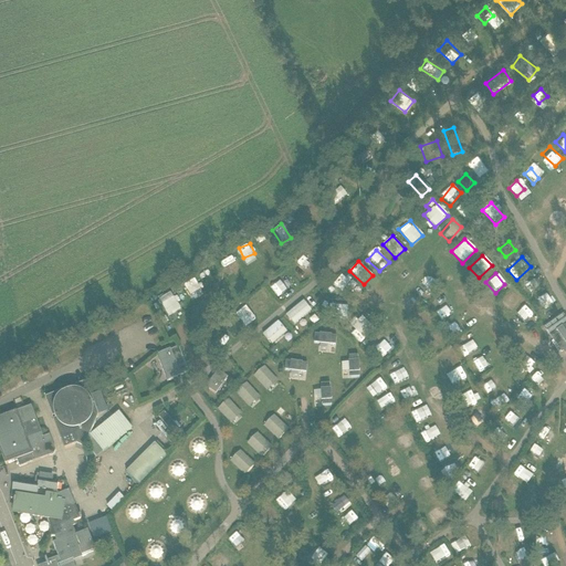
[(420,282),(431,294),(439,286),(428,274),(420,282)]
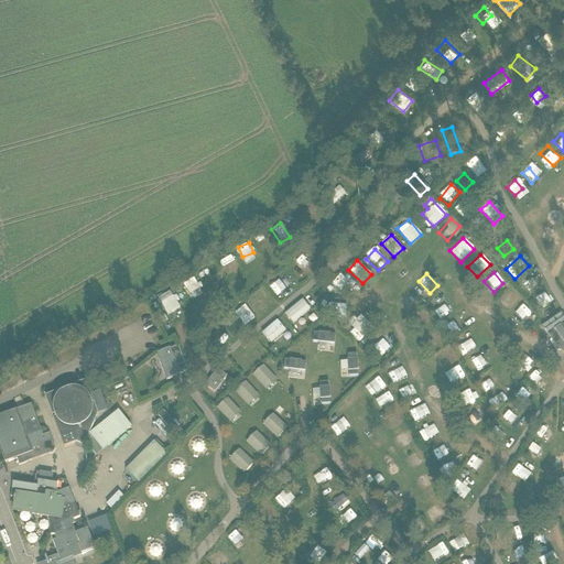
[(333,286),(343,291),(348,279),(338,274),(333,286)]
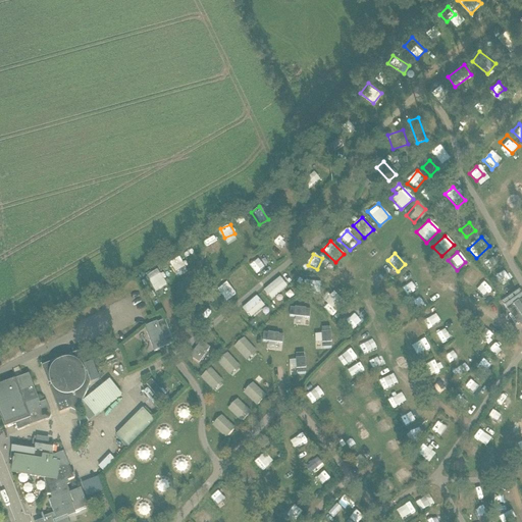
[(175,277),(187,272),(178,256),(168,261),(175,277)]
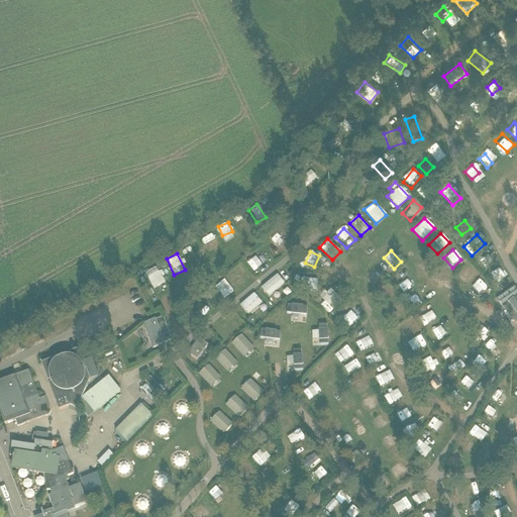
[(251,271),(259,265),(252,256),(245,263),(251,271)]
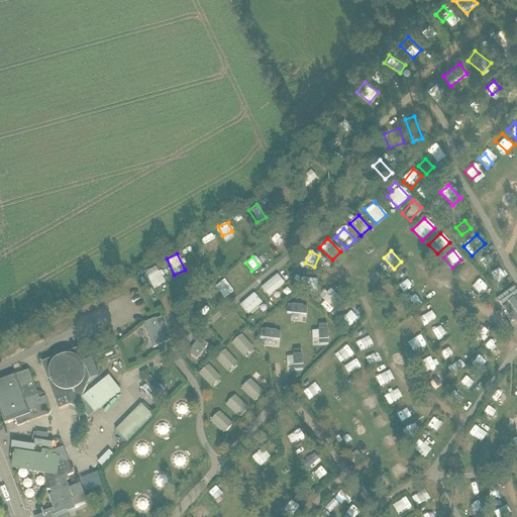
[(143,273),(152,289),(165,283),(156,267),(143,273)]
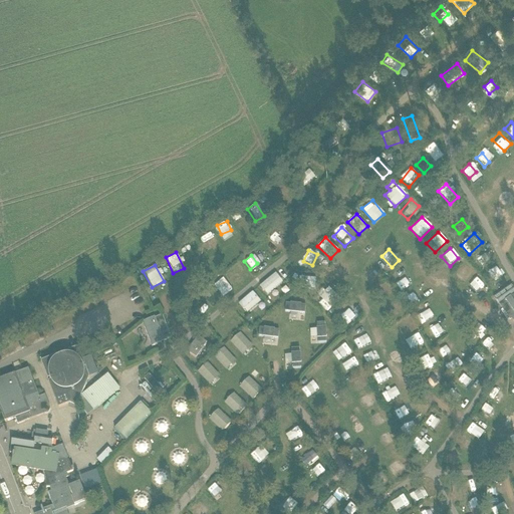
[(457,274),(467,280),(472,272),(463,265),(457,274)]
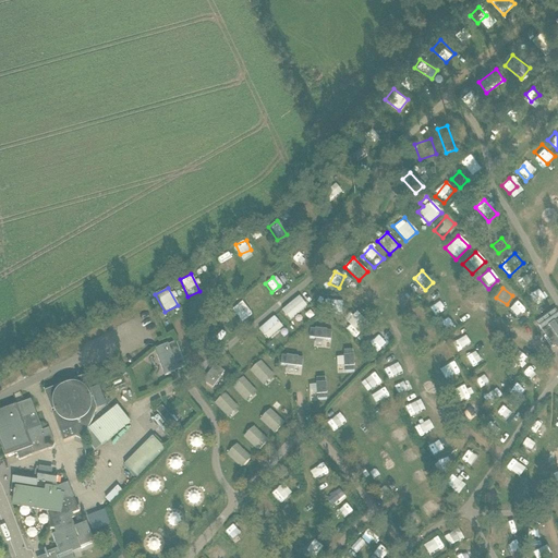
[(251,306),(261,299),(253,290),(243,298),(251,306)]
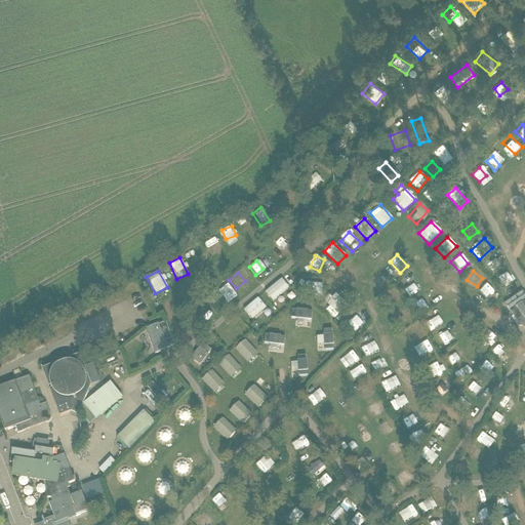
[(372,280),(379,289),(389,281),(381,273),(372,280)]
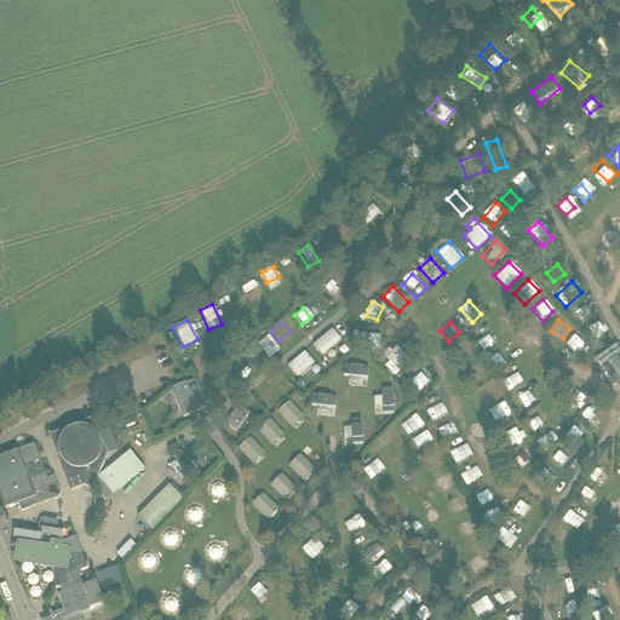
[(596,342),(604,333),(596,323),(587,332),(596,342)]
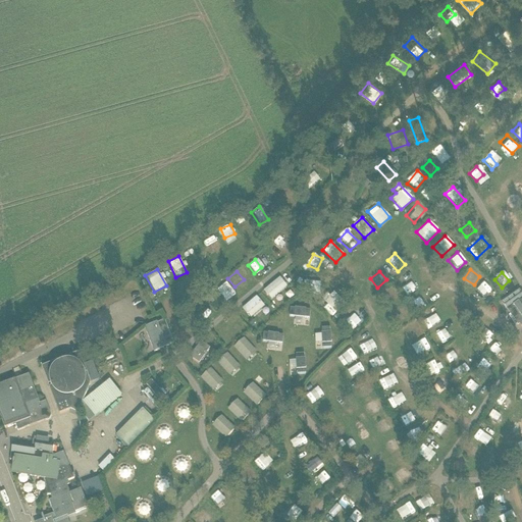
[(278,276),(262,291),(270,300),(286,286),(278,276)]
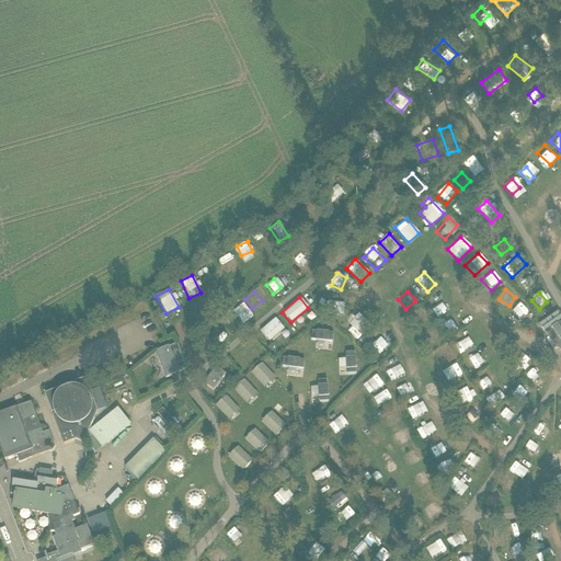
[(430,307),(435,317),(445,310),(439,301),(430,307)]
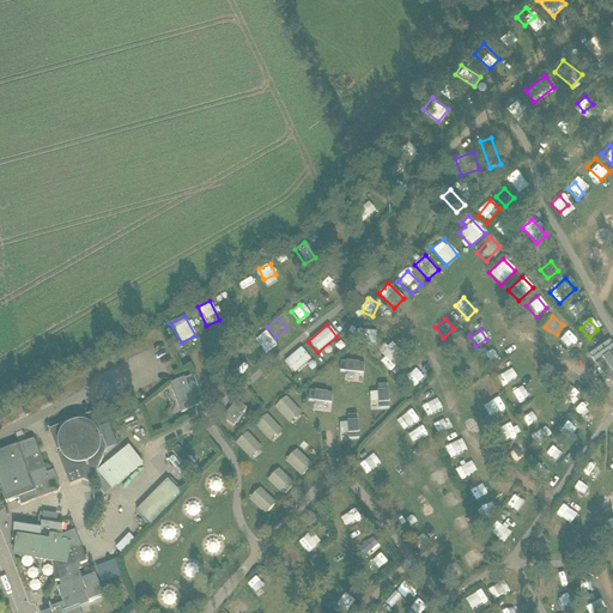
[(265,331),(253,340),(266,354),(277,345),(265,331)]
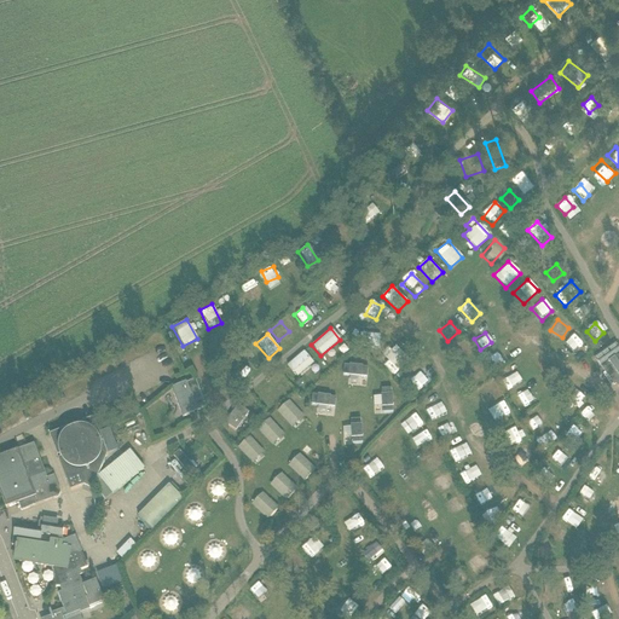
[(358,346),(377,348),(379,336),(359,334),(358,346)]
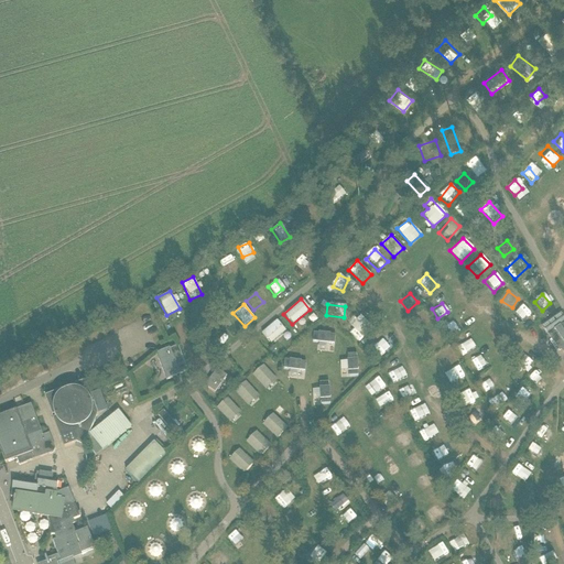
[(425,312),(413,316),(418,326),(429,322),(425,312)]
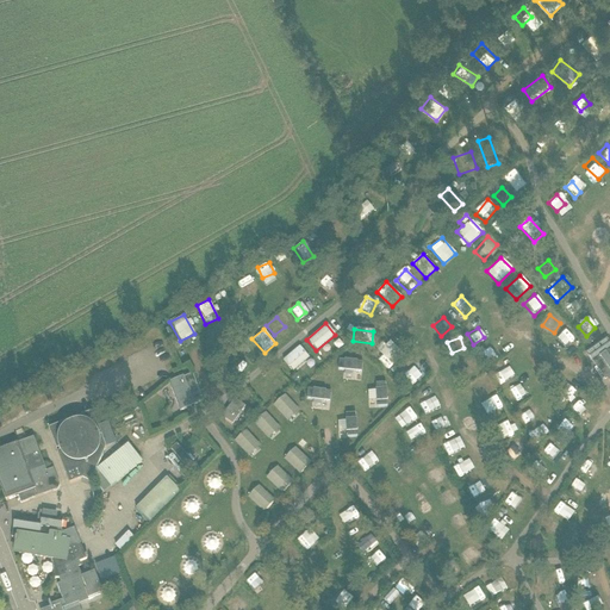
[(609,343),(607,338),(586,354),(605,381),(607,380),(608,381),(609,381),(609,343)]
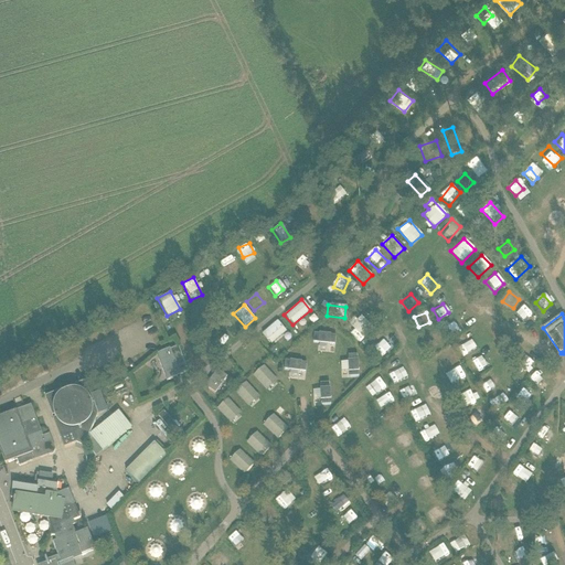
[(354,328),(350,333),(361,343),(374,328),(359,315),(350,324),(354,328)]
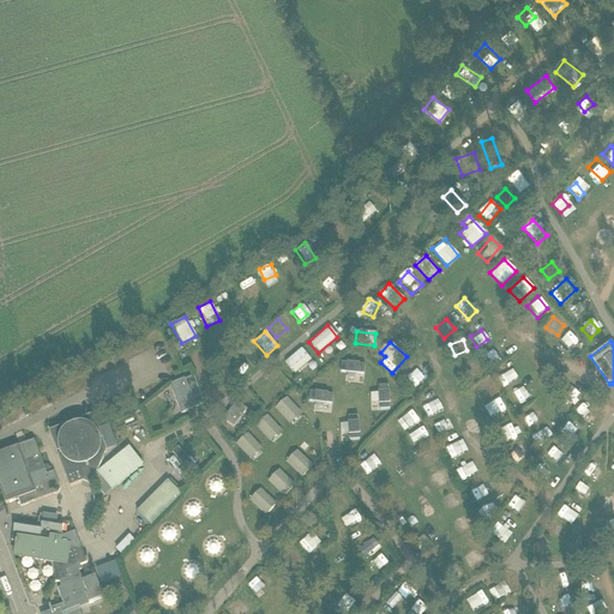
[(301,348),(284,363),(294,374),(312,359),(301,348)]
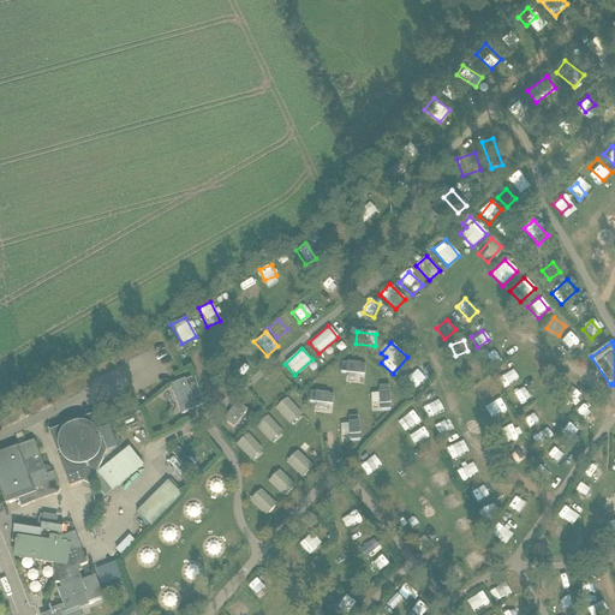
[(500,350),(484,359),(491,369),(506,359),(500,350)]
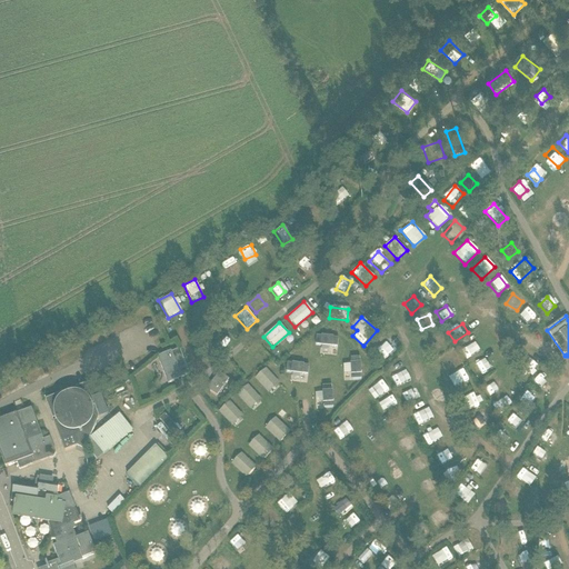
[(429,340),(435,351),(445,346),(440,335),(429,340)]
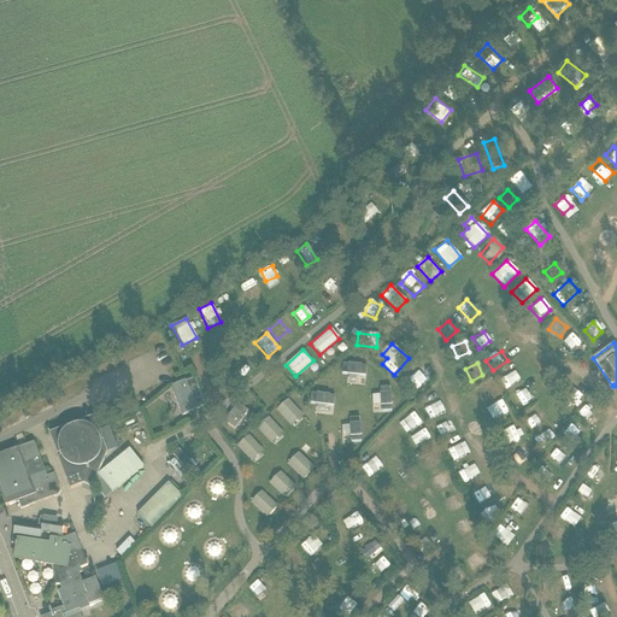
[(344,365),(342,375),(365,377),(366,368),(344,365)]
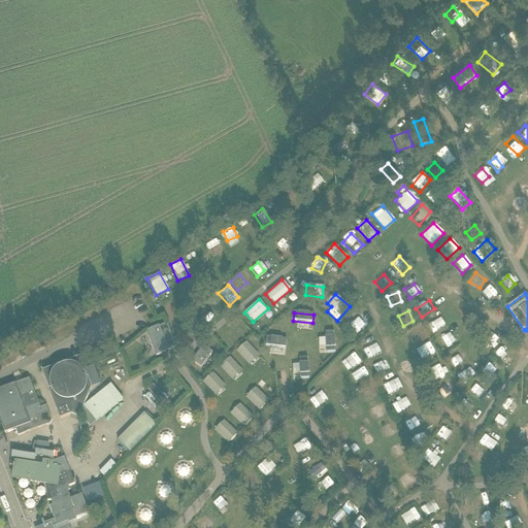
[(356,334),(365,326),(357,318),(349,325),(356,334)]
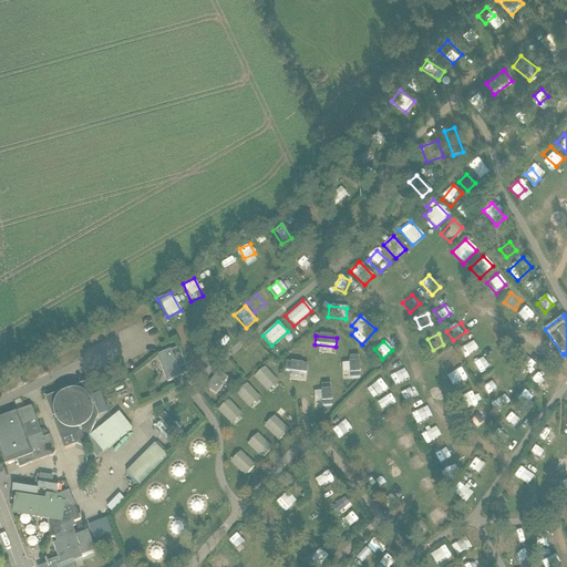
[(157,357),(167,383),(189,374),(179,349),(157,357)]
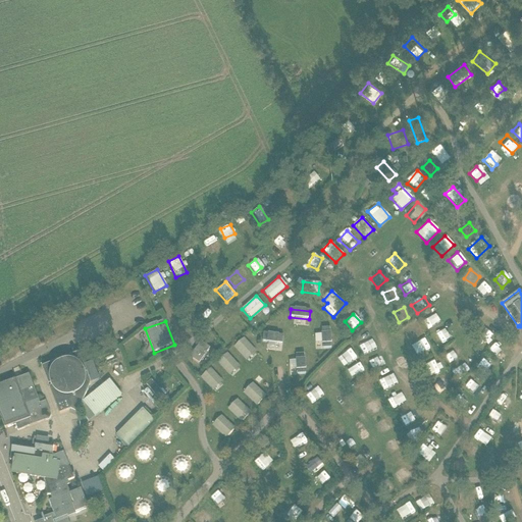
[(479,328),(489,338),(496,331),(485,322),(479,328)]
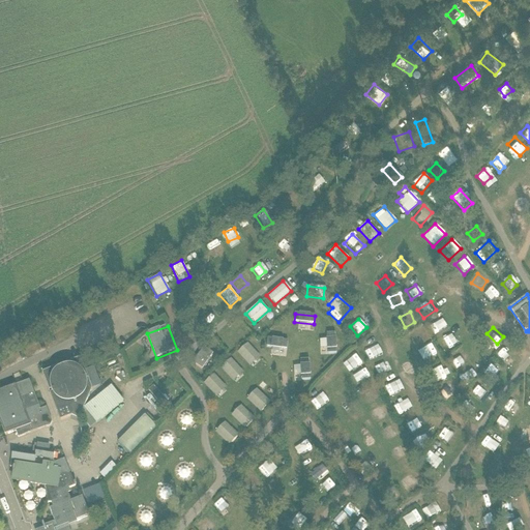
[(417,329),(407,336),(413,347),(424,340),(417,329)]
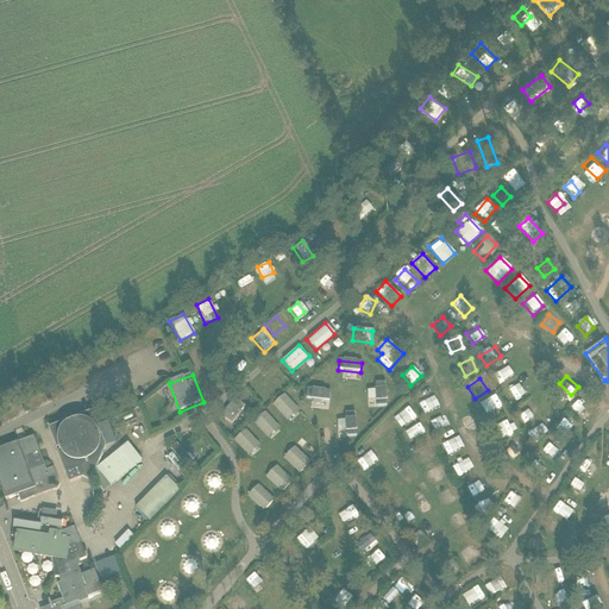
[(384,383),(375,384),(377,407),(387,407),(384,383)]
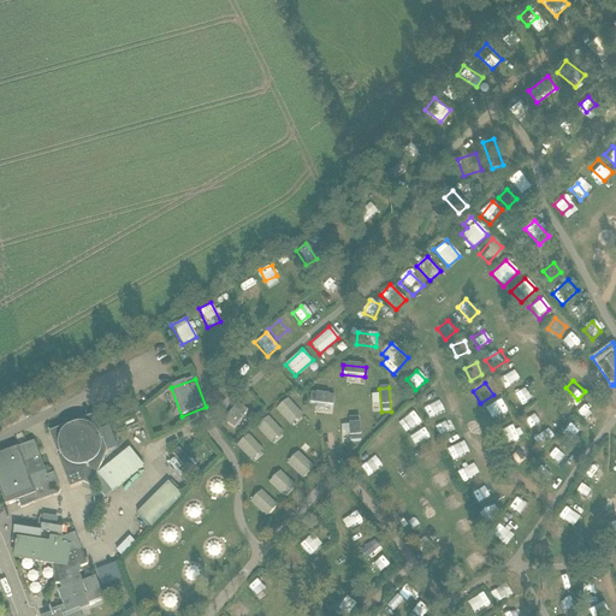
[(311,394),(309,403),(333,407),(335,397),(311,394)]
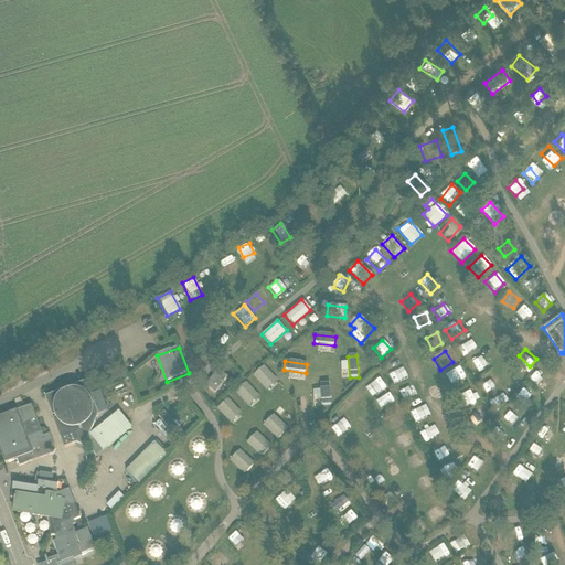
[(268,390),(276,377),(258,366),(251,379),(268,390)]
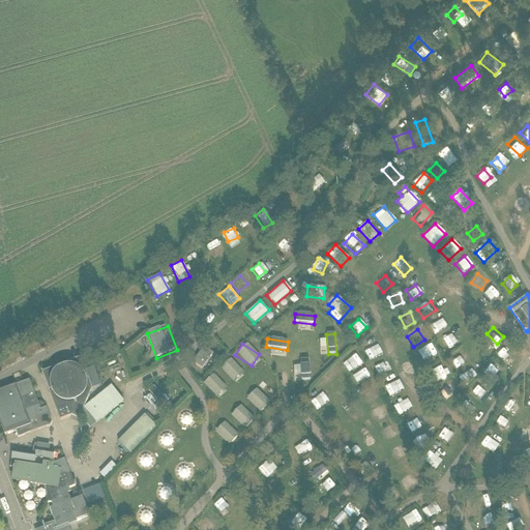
[(203,351),(202,352),(202,351),(193,363),(202,371),(213,354),(204,348),(202,350),(203,351)]
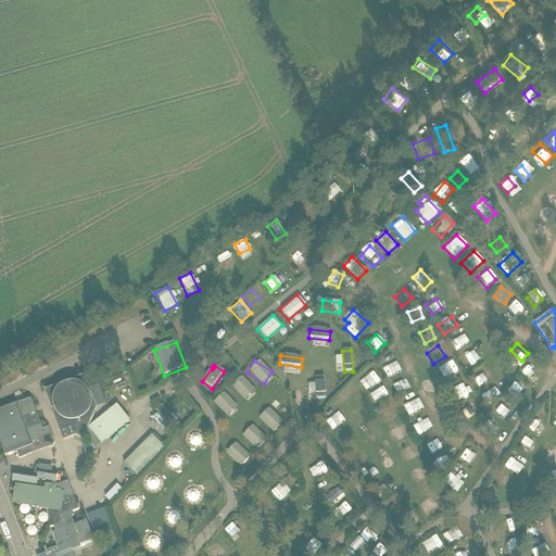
[(384,378),(395,374),(391,365),(381,369),(384,378)]
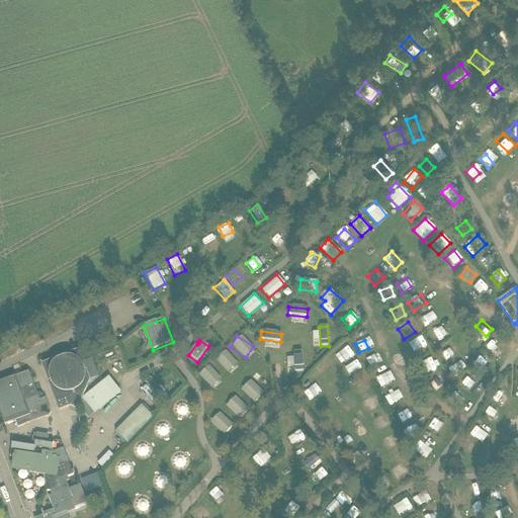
[(486,351),(495,355),(499,347),(490,343),(486,351)]
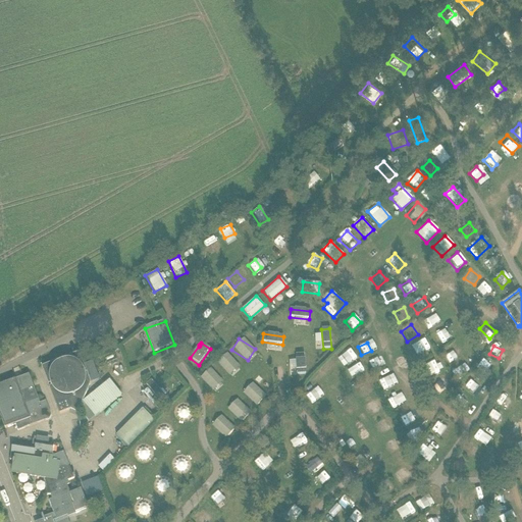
[(450,347),(444,355),(452,361),(458,353),(450,347)]
